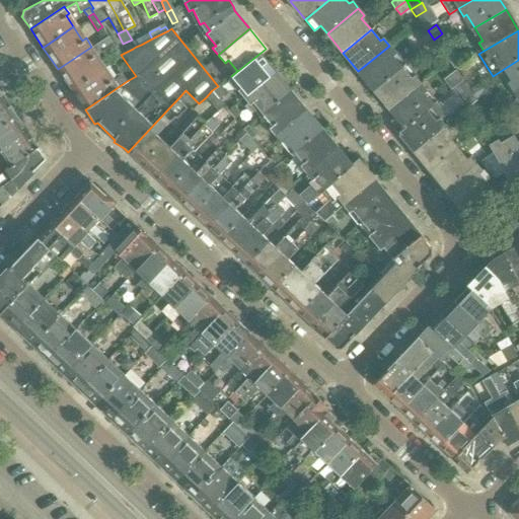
[(136,47),(141,45),(152,39),(149,32),(134,41),(133,42),(136,47)]
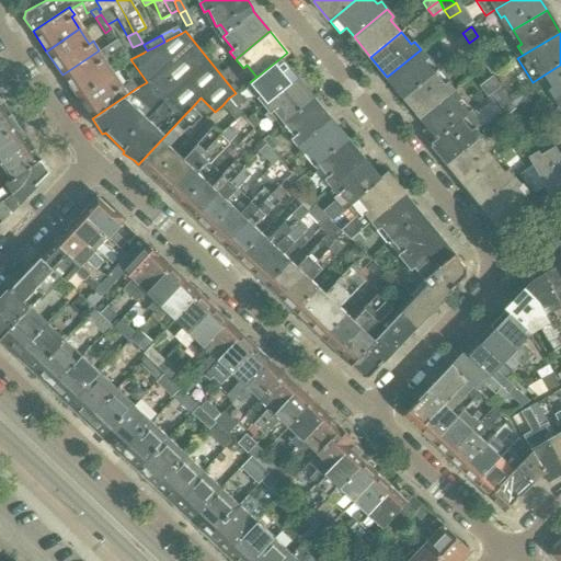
[(453,45),(458,53),(469,44),(464,37),(453,45)]
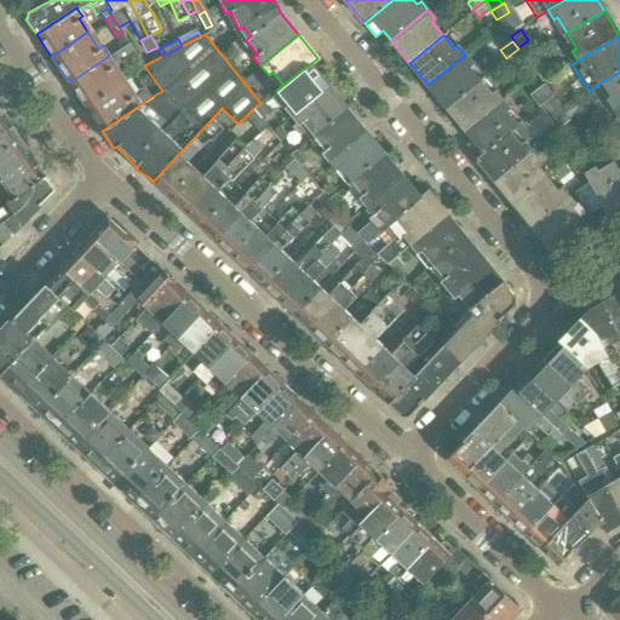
[(69,82),(86,109),(122,84),(113,69),(136,53),(128,42),(109,56),(69,82)]
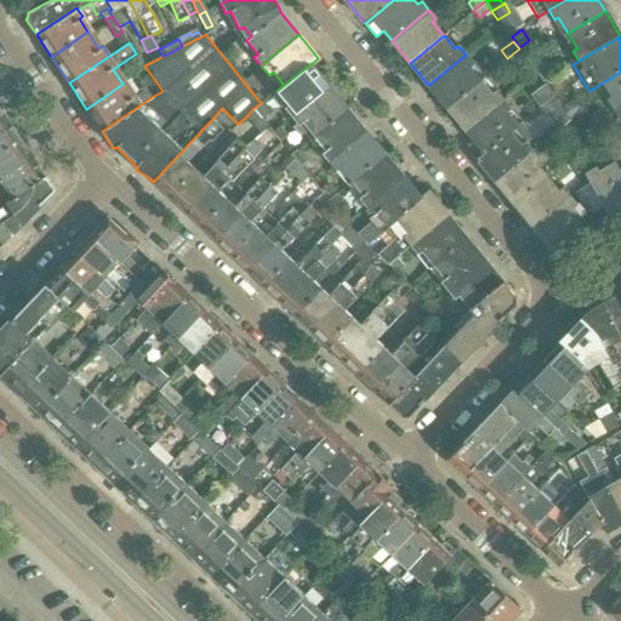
[(519,49),(507,58),(513,66),(525,56),(519,49)]
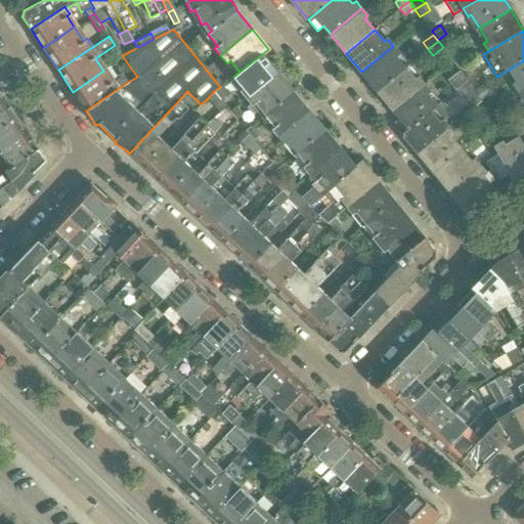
[(453,44),(445,48),(451,59),(460,54),(453,44)]
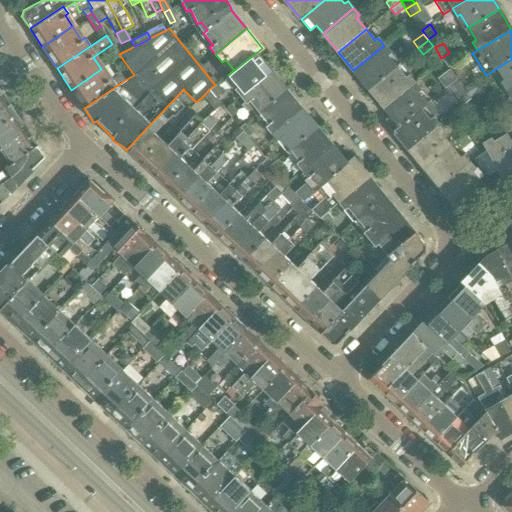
[(353,70),(369,89),(396,66),(387,55),(390,52),(384,45),(353,70)]
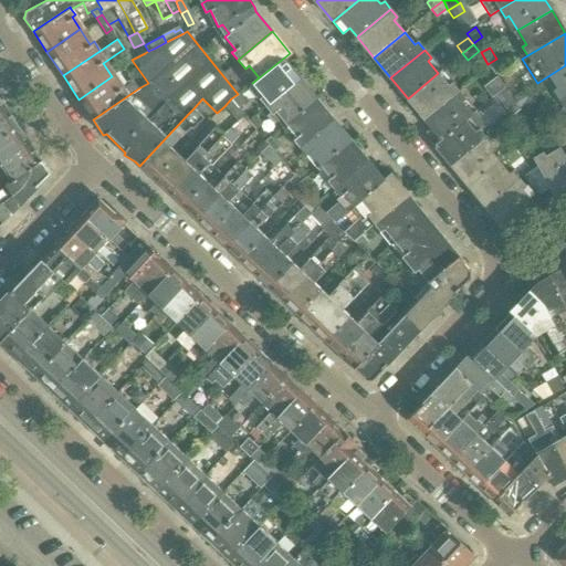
[(259,98),(266,107),(300,79),(284,59),(291,53),(290,53),(252,83),(262,96),(259,98)]
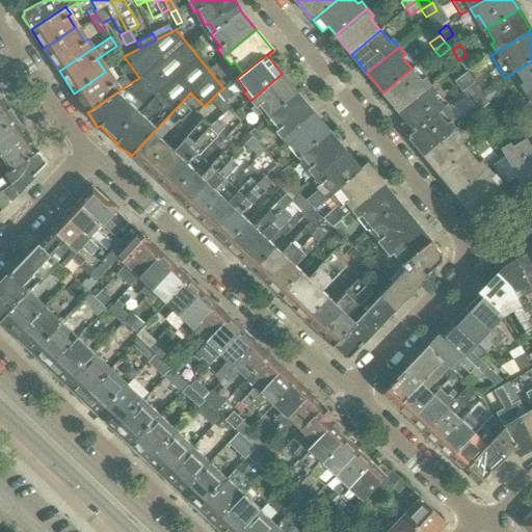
[(517,81),(525,92),(531,88),(531,61),(505,78),(509,85),(517,81)]
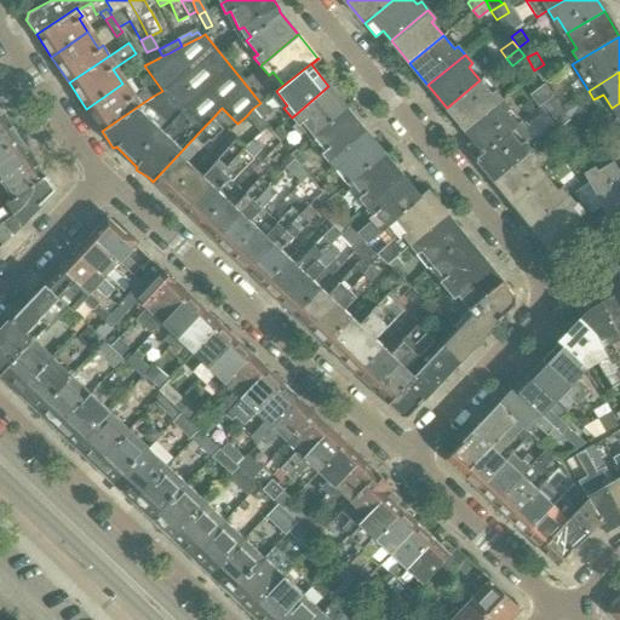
[(547,86),(555,97),(564,90),(557,79),(547,86)]
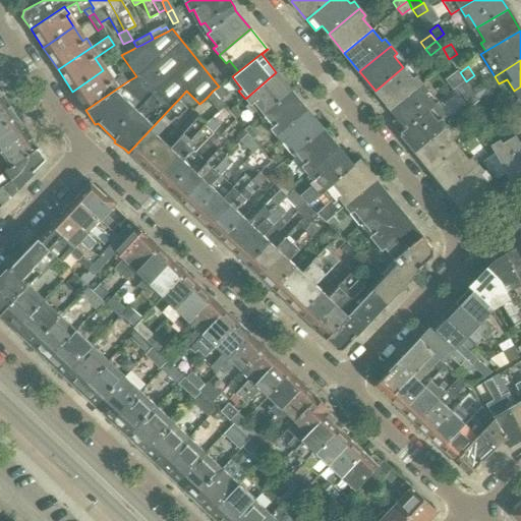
[(375,91),(391,109),(422,83),(416,76),(412,79),(403,67),(375,91)]
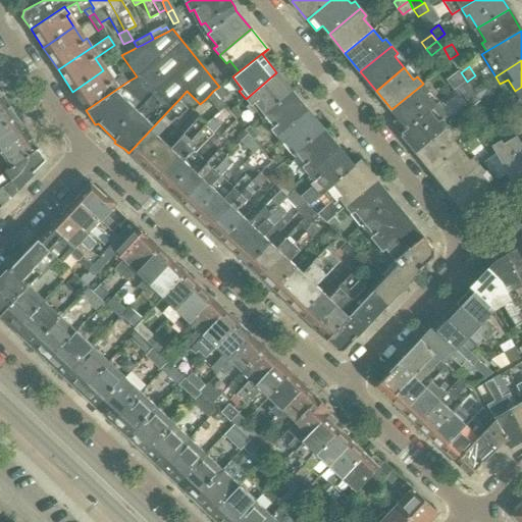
[(72,92),(86,110),(127,82),(123,74),(111,83),(103,70),(72,92)]
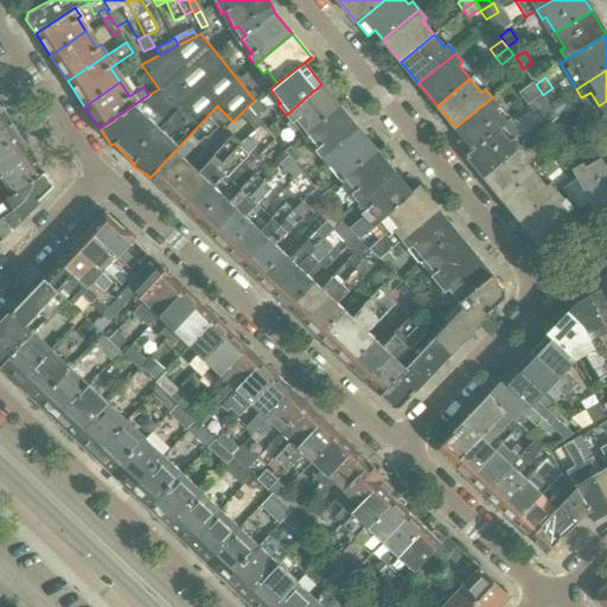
[(301,127),(306,133),(339,106),(321,84),(286,115),(291,121),(286,125),(294,134),(301,127)]
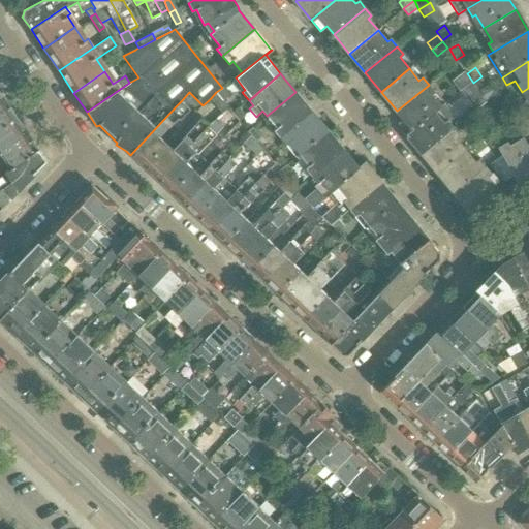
[(458,82),(463,89),(471,82),(466,75),(458,82)]
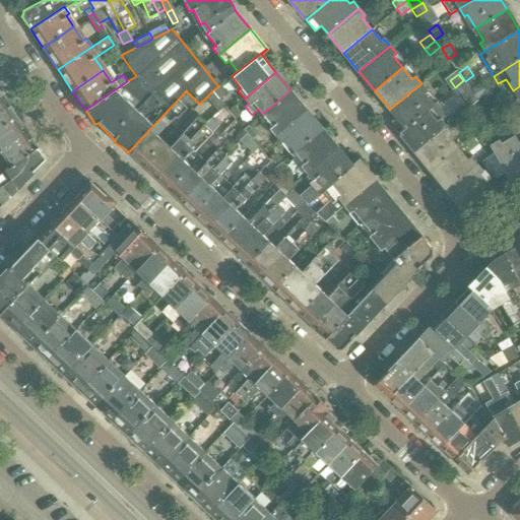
[(463,80),(455,87),(460,93),(470,107),(478,101),(470,90),(468,87),(463,80)]
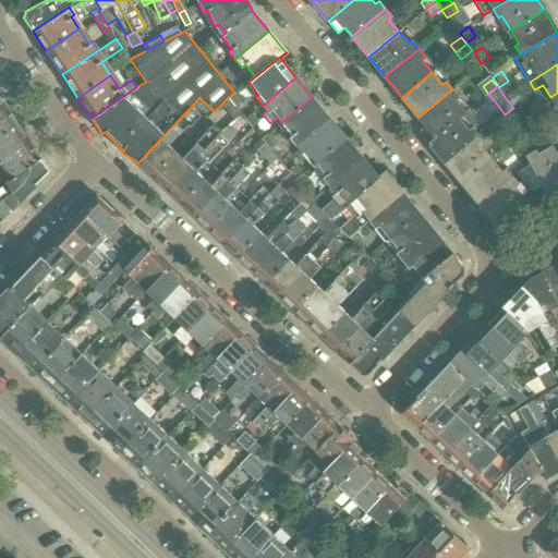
[(420,131),(429,143),(459,119),(465,112),(455,100),(458,97),(452,89),(419,117),(426,125),(420,131)]
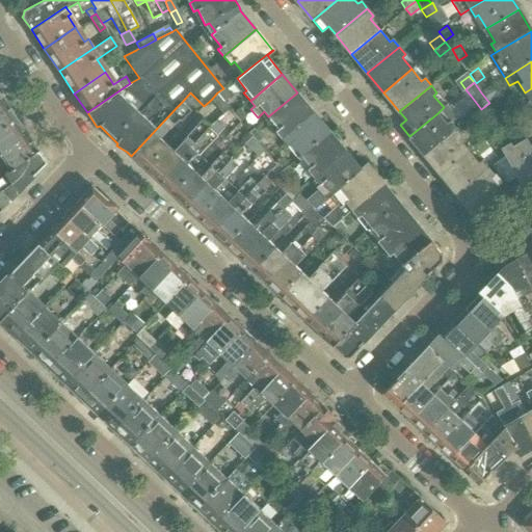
[(223,101),(224,102),(233,95),(225,87),(223,88),(217,92),(223,101)]
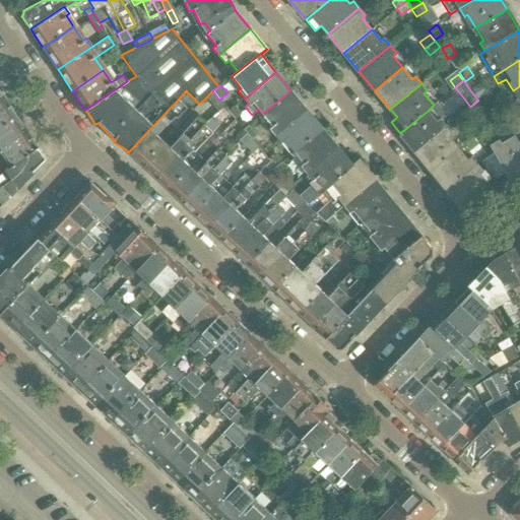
[(212,90),(206,98),(218,113),(225,107),(219,100),(218,99),(212,90)]
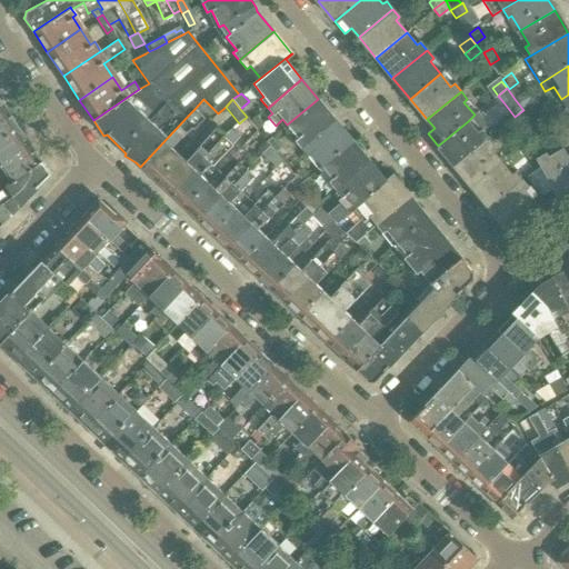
[(295,140),(301,149),(336,120),(318,99),(287,125),(298,138),(295,140)]
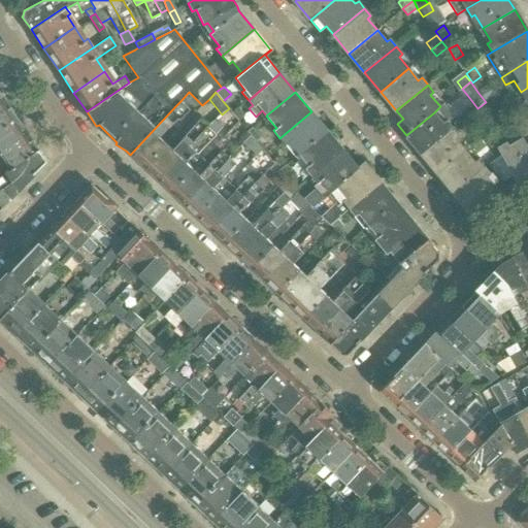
[(0,129),(17,119),(4,101),(0,103),(0,129)]
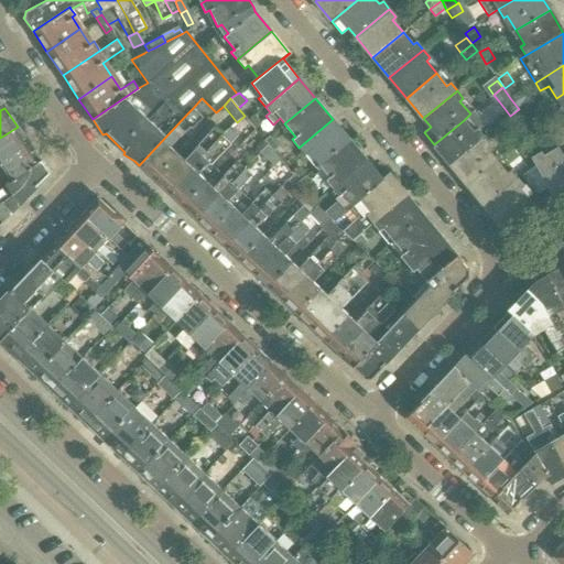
[(177,154),(173,149),(183,138),(182,137),(188,131),(188,132),(203,118),(193,108),(187,114),(139,165),(154,179),(177,154)]
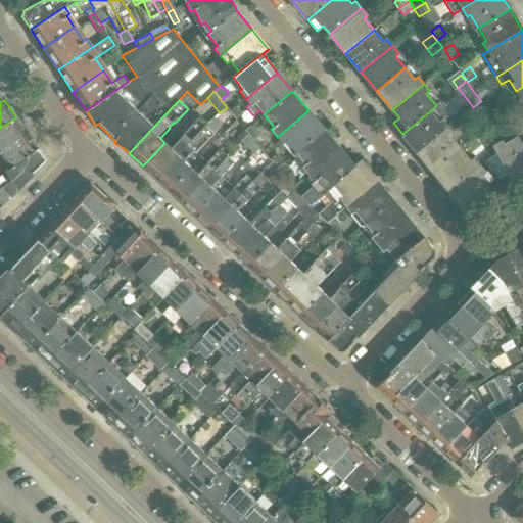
[(402,134),(417,152),(448,127),(442,120),(446,116),(437,105),(436,105),(430,111),(402,134)]
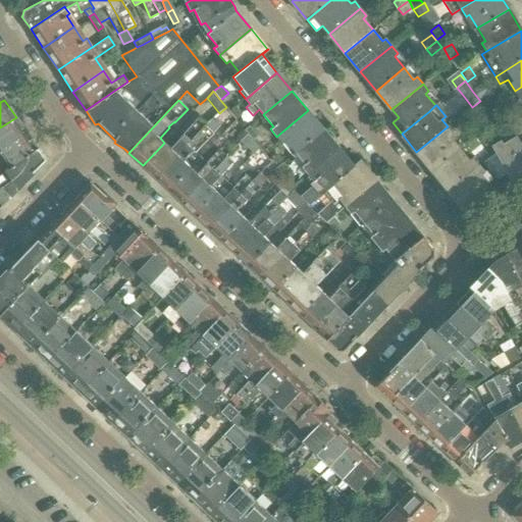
[(243,114),(237,107),(230,112),(237,119),(243,114)]
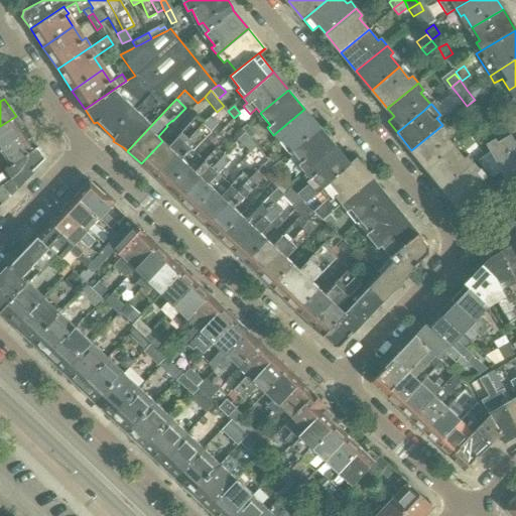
[(282,139),(291,151),(319,128),(304,109),(273,135),(279,142),(282,139)]
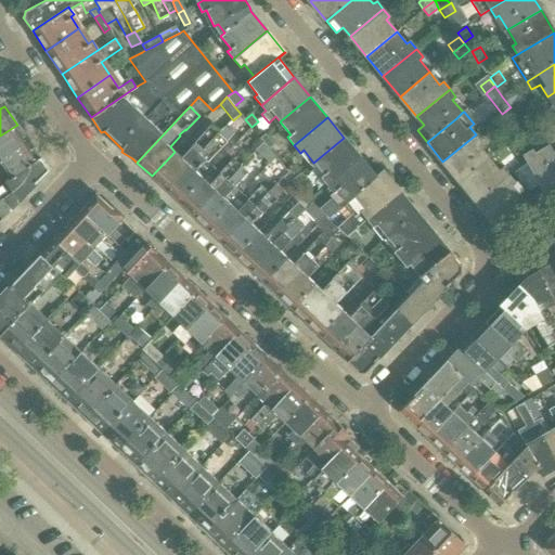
[(165,189),(179,202),(213,167),(207,162),(236,131),(229,124),(219,134),(218,133),(165,189)]
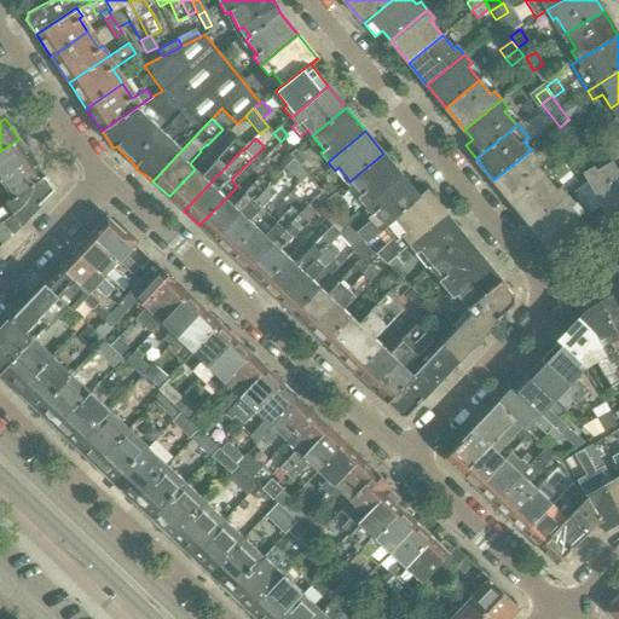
[(0,180),(10,173),(11,175),(22,168),(19,163),(30,156),(19,139),(0,151),(0,180)]
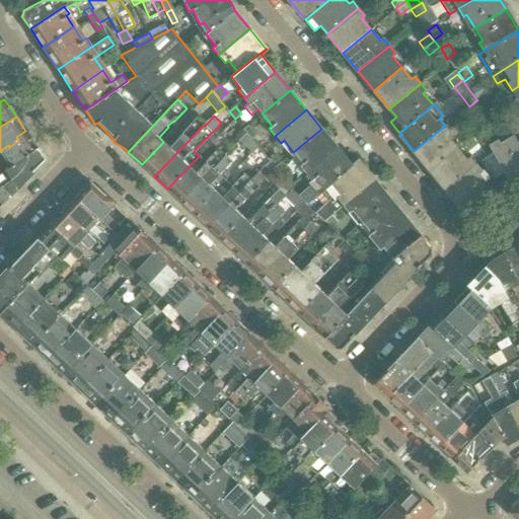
[(142,164),(154,176),(204,125),(197,118),(186,130),(178,137),(179,137),(169,147),(163,142),(142,164)]
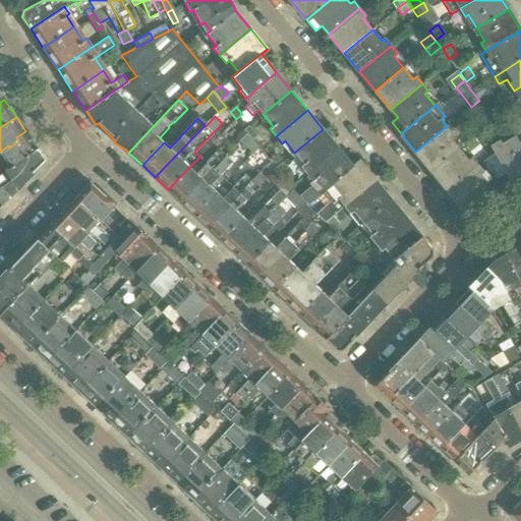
[(468,131),(477,142),(484,136),(475,124),(468,131)]
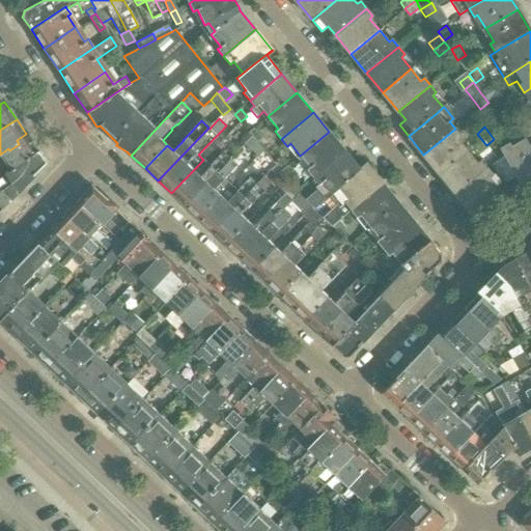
[(250,133),(253,136),(257,142),(261,138),(254,129),(250,133)]
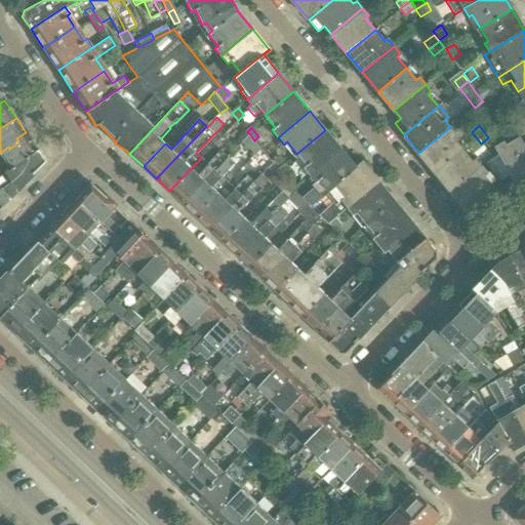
[(418,153),(435,172),(462,149),(453,137),(456,134),(450,127),(418,153)]
